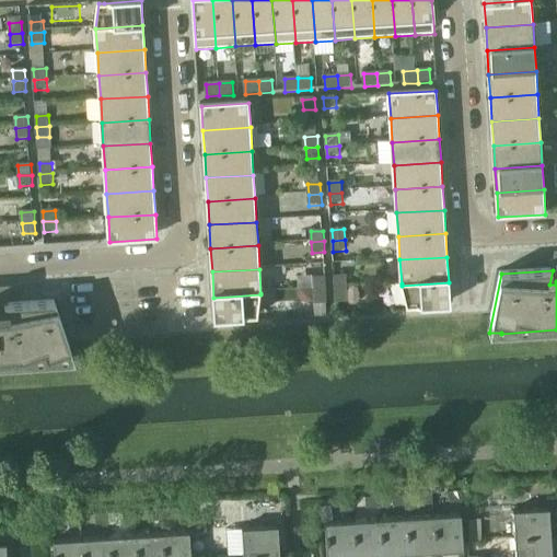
[(347,276),(335,277),(336,290),(348,289),(347,276)]
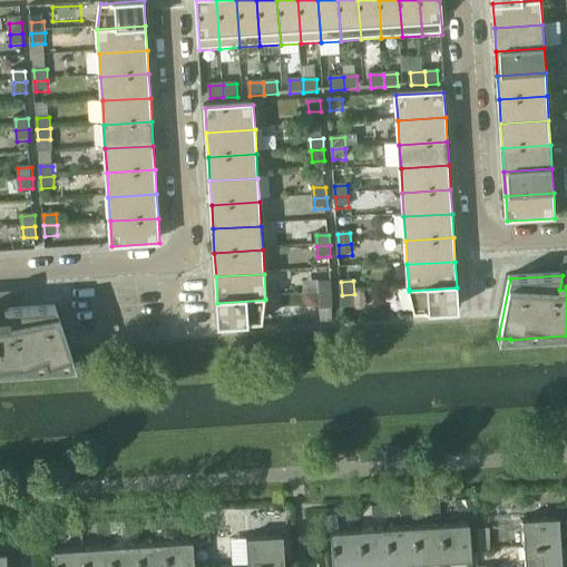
[(320,283),(320,296),(333,296),(332,282),(320,283)]
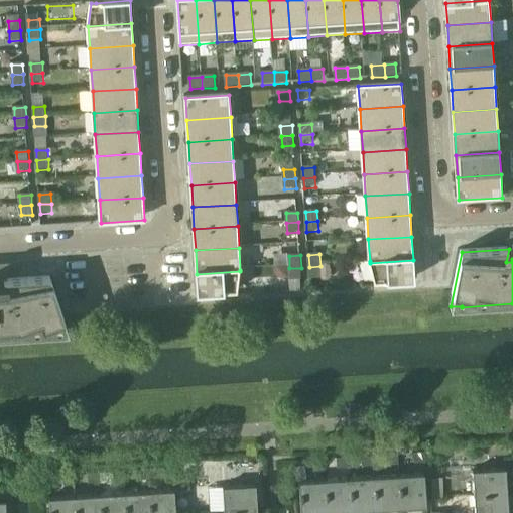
[(413,260),(370,263),(375,284),(414,281),(413,260)]
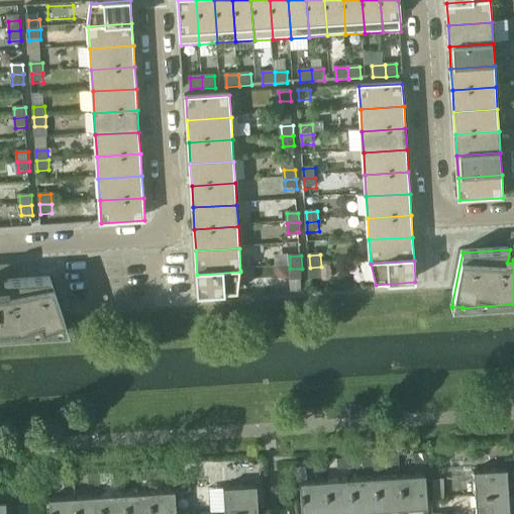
[(321,267),(310,268),(310,280),(322,279),(321,267)]
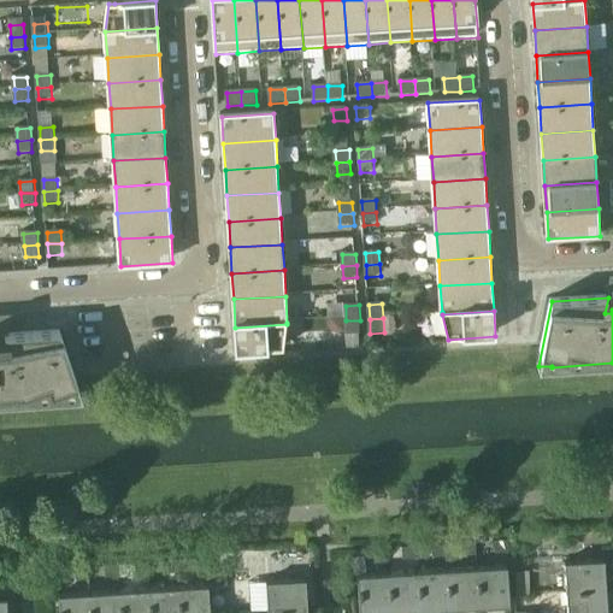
[(360,320),(346,320),(347,335),(360,335),(360,320)]
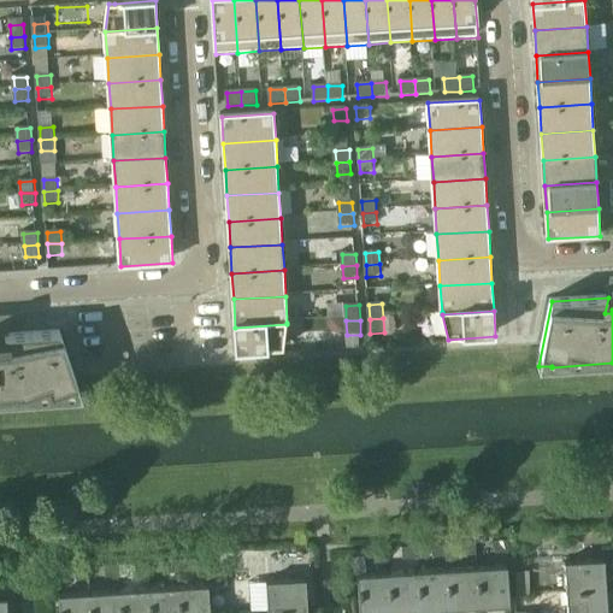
[(83,396),(62,332),(6,336),(9,324),(0,322),(0,402),(71,399),(71,398),(83,396)]
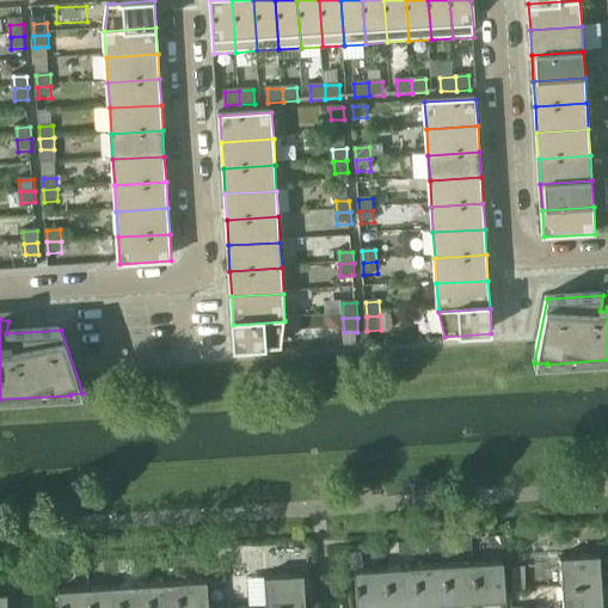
[(284,321),(233,325),(235,350),(265,348),(282,347),(284,321)]
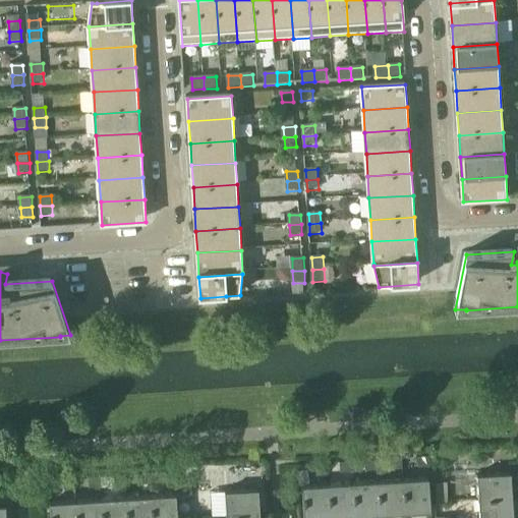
[(430,459),(419,459),(420,468),(432,468),(430,459)]
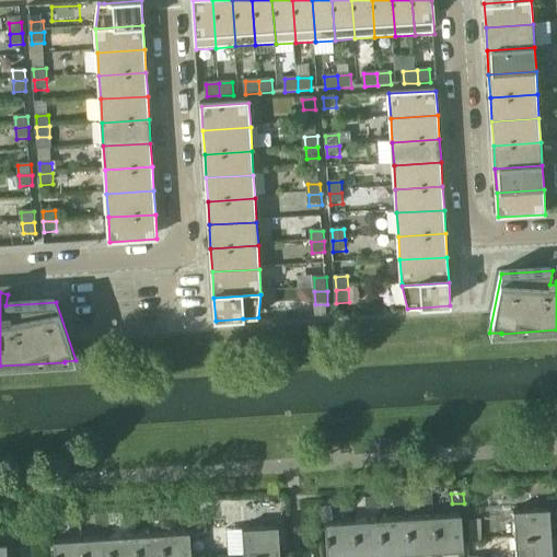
[(433,496),(421,496),(422,506),(433,505),(433,496)]
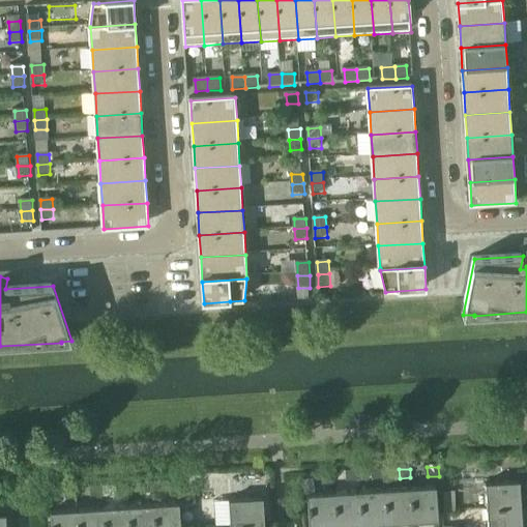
[(384,470),(373,471),(374,480),(385,479),(384,470)]
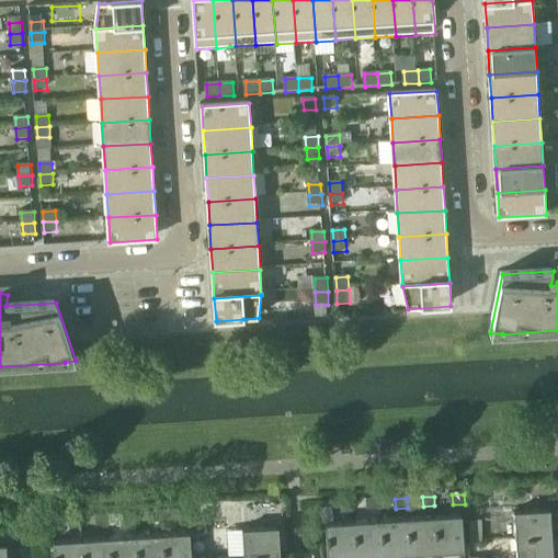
[(379,500),(368,501),(368,511),(380,510),(379,500)]
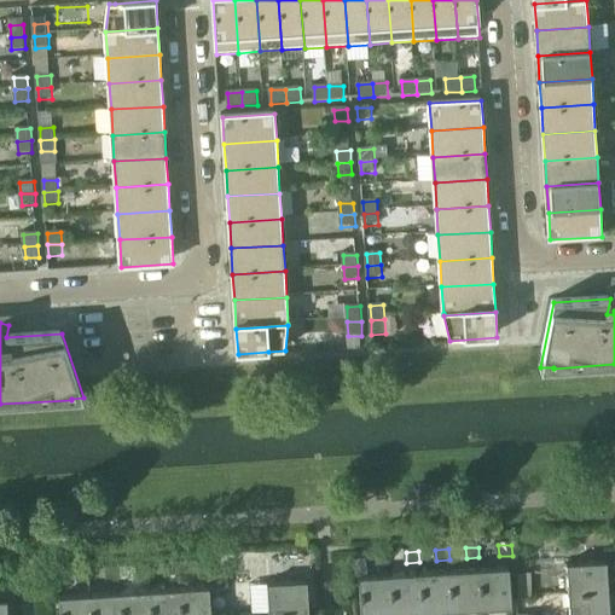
[(389,553),(376,553),(377,564),(389,564),(389,553)]
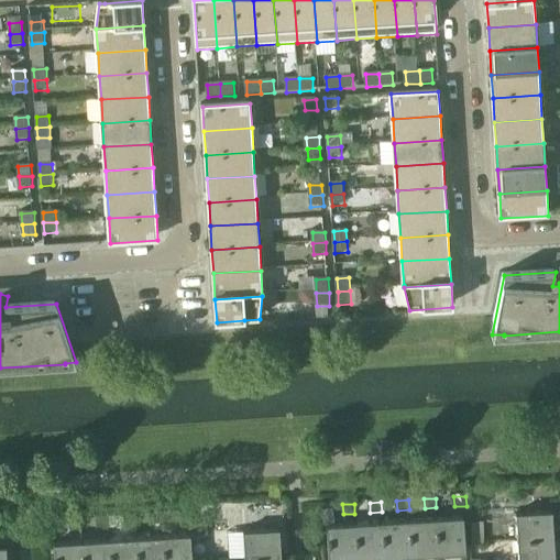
[(471,527),(481,526),(481,511),(470,512),(471,527)]
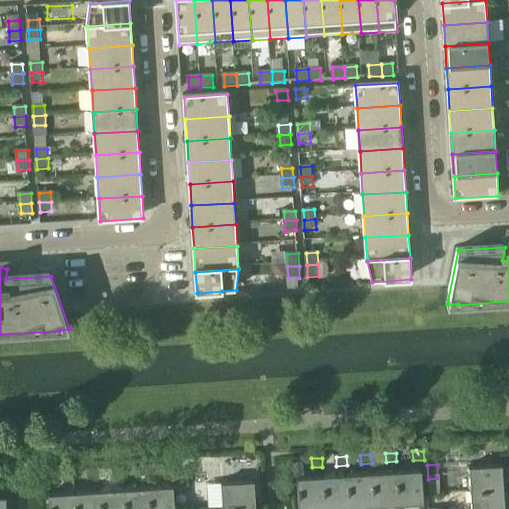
[(503,466),(470,468),(472,492),(504,490),(503,466)]
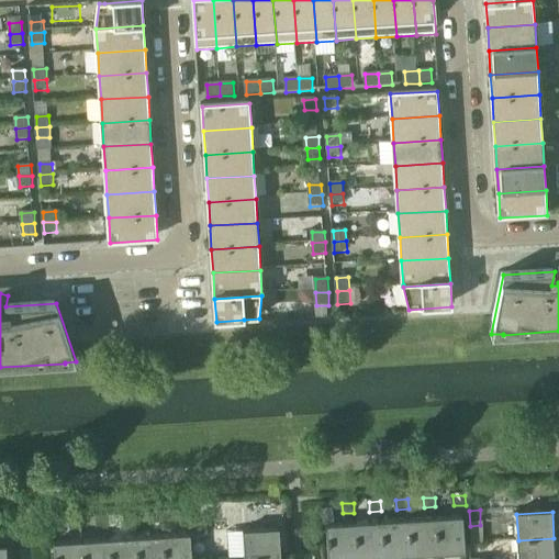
[(193,513),(181,513),(182,523),(193,523),(193,513)]
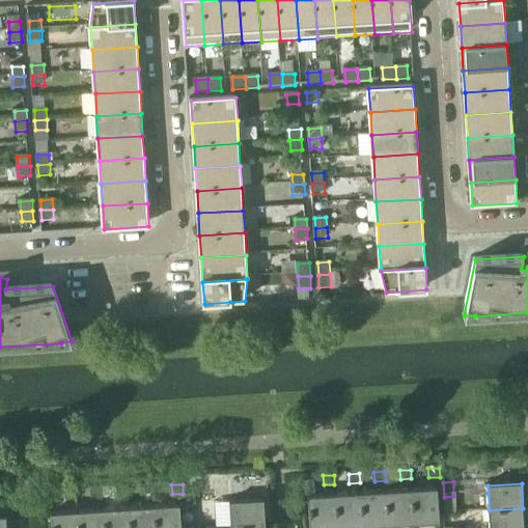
[(154,487),(142,487),(143,496),(154,495),(154,487)]
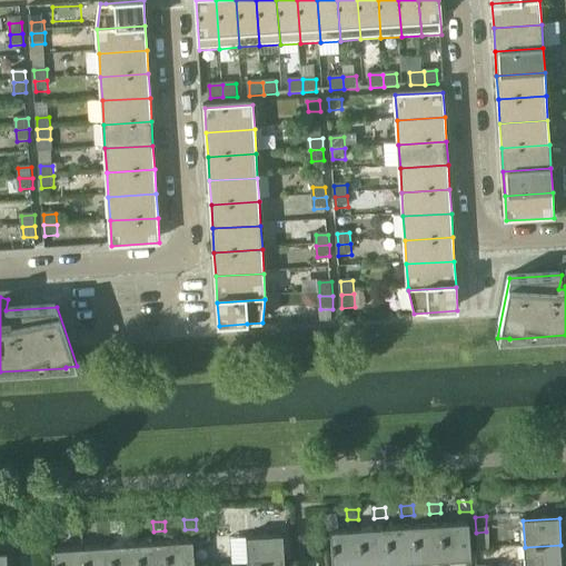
[(138,523),(127,524),(127,534),(139,533),(138,523)]
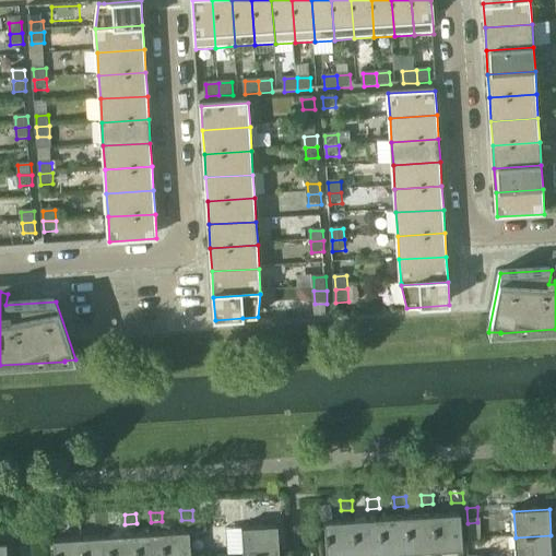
[(108,516),(97,516),(97,525),(109,525),(108,516)]
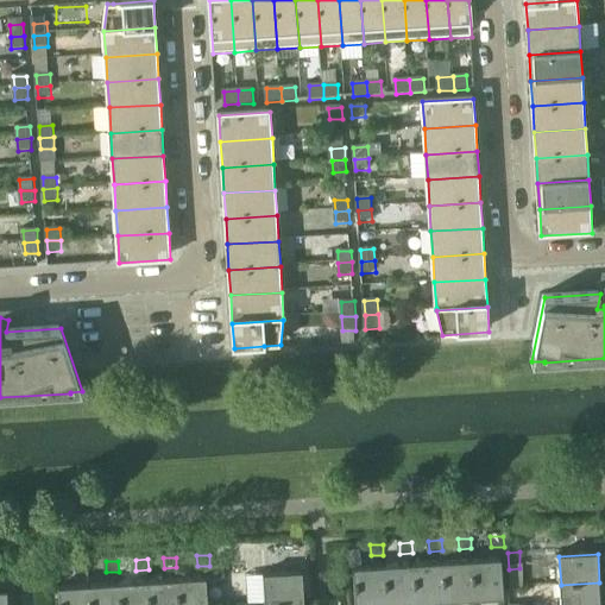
[(502,561),(472,562),(474,602),(504,599),(502,561)]
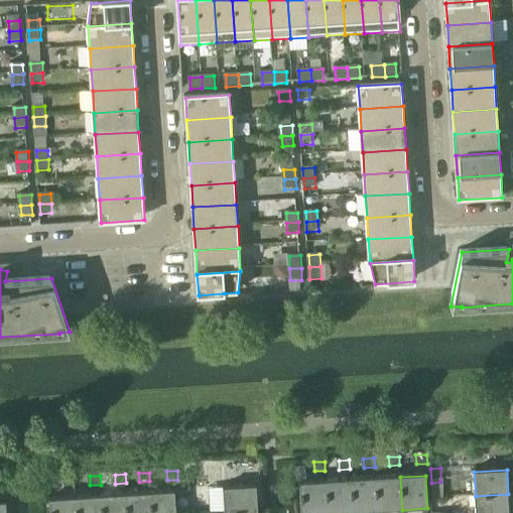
[(400,477),(375,479),(377,511),(402,510),(400,477)]
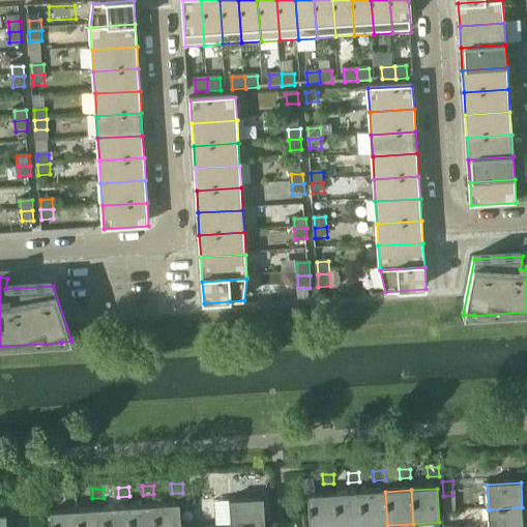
[(78,491),(67,491),(67,500),(79,499),(78,491)]
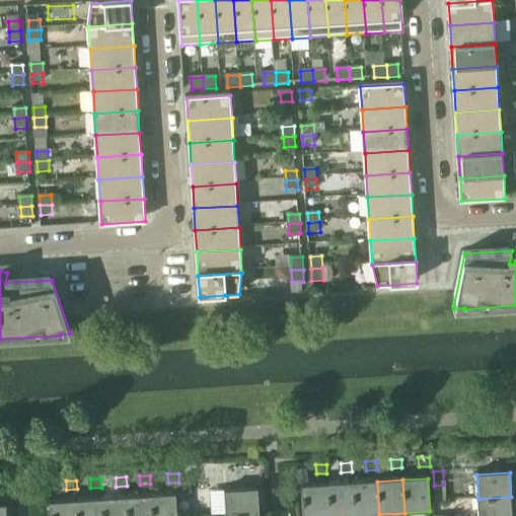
[(377,482),(353,484),(355,515),(367,515),(379,514),(377,482)]
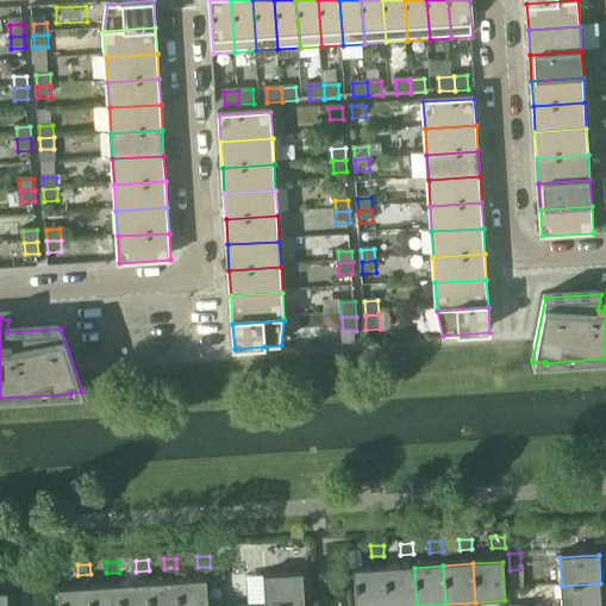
[(414,568),(385,569),(387,605),(417,605),(414,568)]
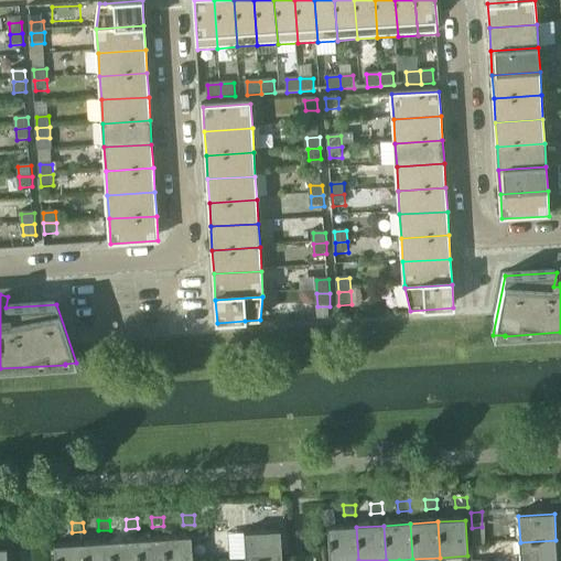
[(356,527),(328,529),(331,560),(358,560),(356,527)]
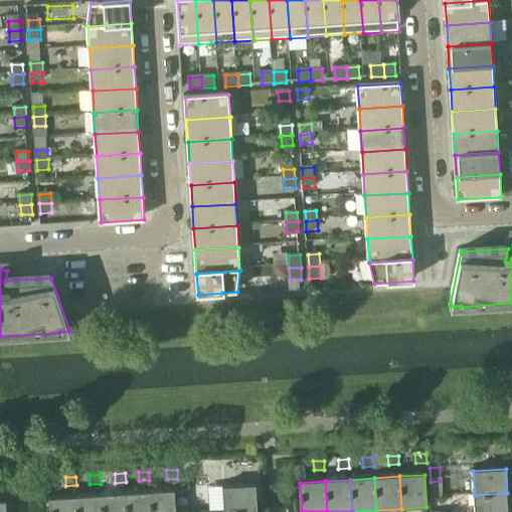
[(257,485),(223,488),(225,511),(236,511),(258,509),(257,485)]
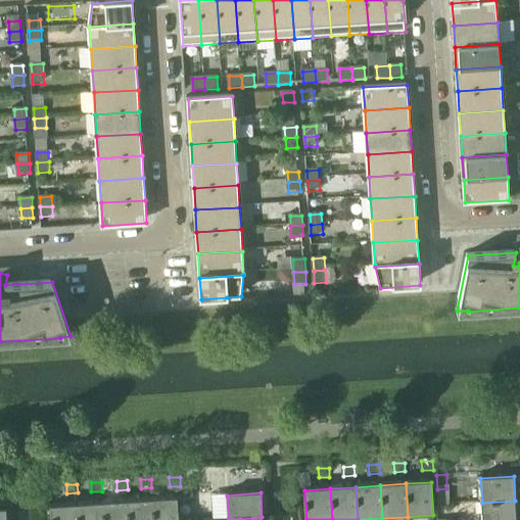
[(179,519),(178,499),(152,500),(153,519),(179,519)]
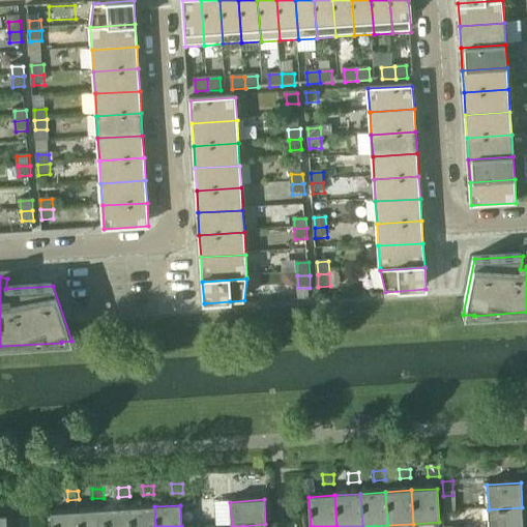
[(155,526),(154,506),(130,508),(130,526),(155,526)]
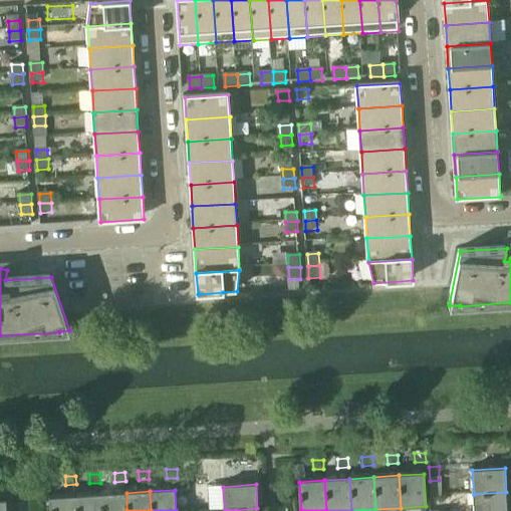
[(507,510),(506,492),(474,494),(474,510),(507,510)]
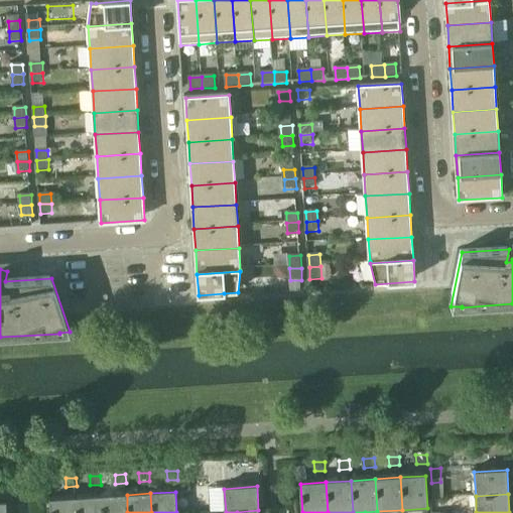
[(127,512),(127,495),(102,497),(103,512),(127,512)]
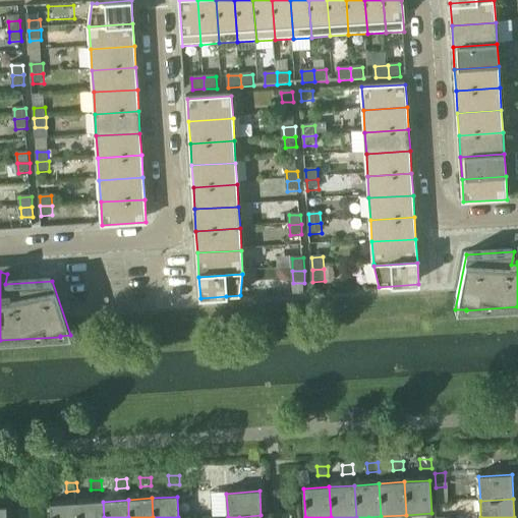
[(104,517),(103,502),(78,503),(78,517),(104,517)]
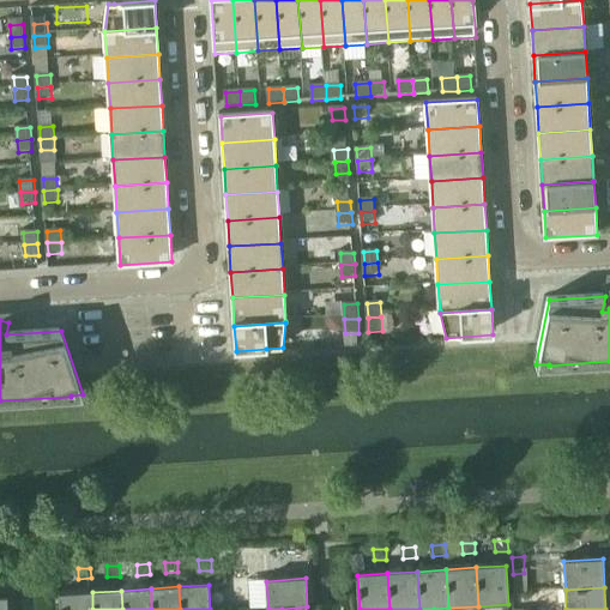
[(92,609),(92,592),(60,595),(61,609),(92,609)]
